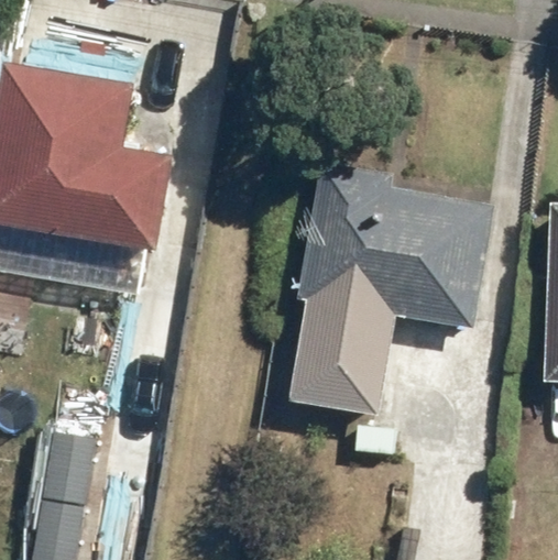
[(132,83),(1,62),(0,68),(0,224),(157,251),(173,158),(120,151),(132,83)]
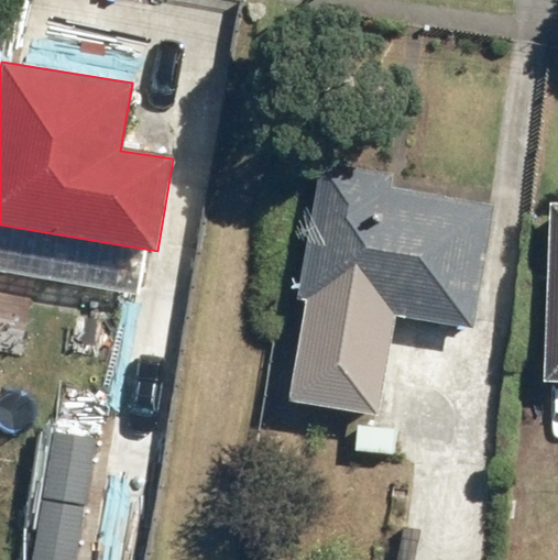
[(387,174),(312,165),(294,300),(305,302),(292,403),(380,415),(393,316),(473,326),(489,205),(385,191),(387,174)]
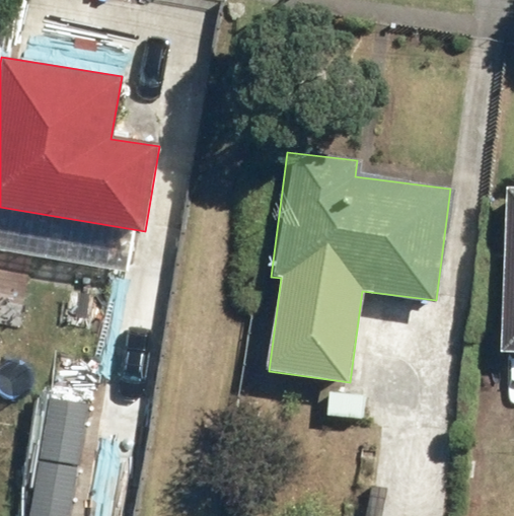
[(513,187),(504,187),(501,355),(513,355),(513,187)]
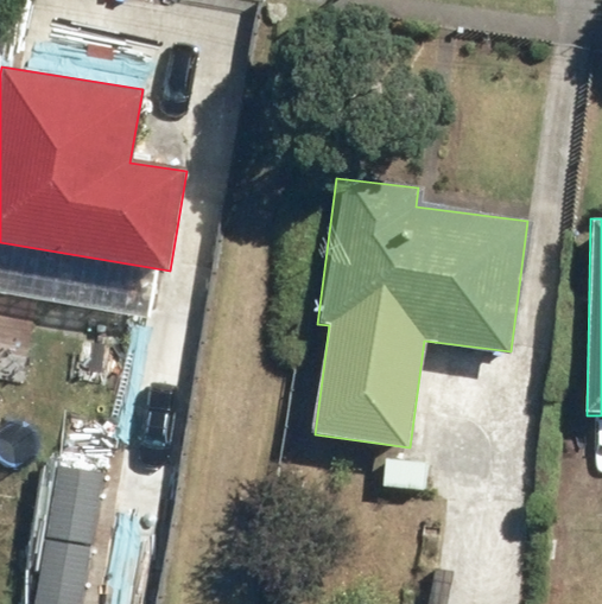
[(173,393),(63,375),(44,494),(154,512),(173,393)]
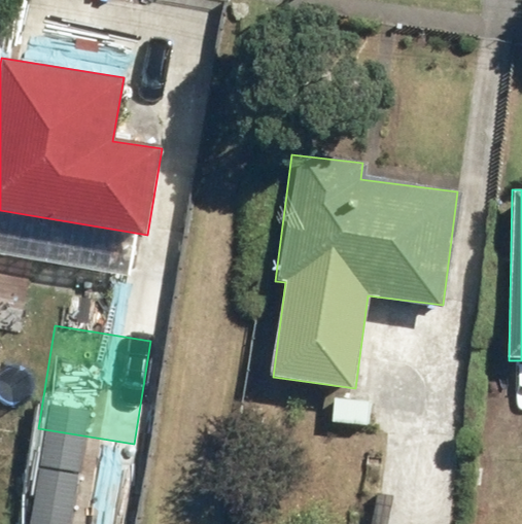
[(404,364),(372,361),(369,395),(401,398),(404,364)]
